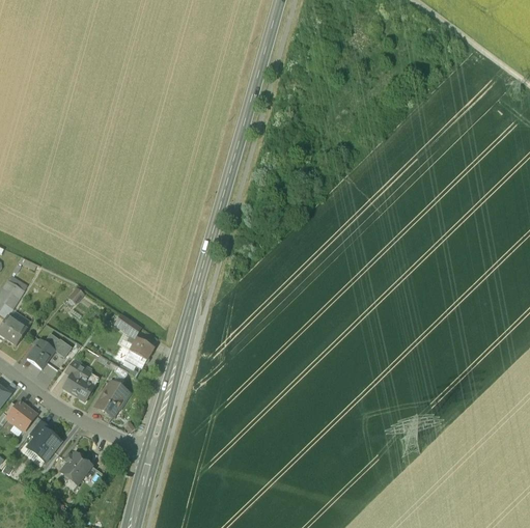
[(77,303),(86,293),(79,286),(70,297),(77,303)]
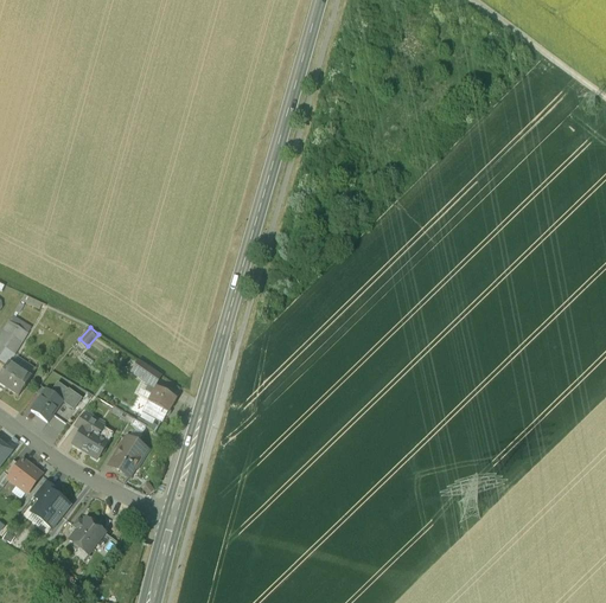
[(23,340),(4,328),(0,334),(0,359),(6,364),(8,361),(10,361),(23,340)]
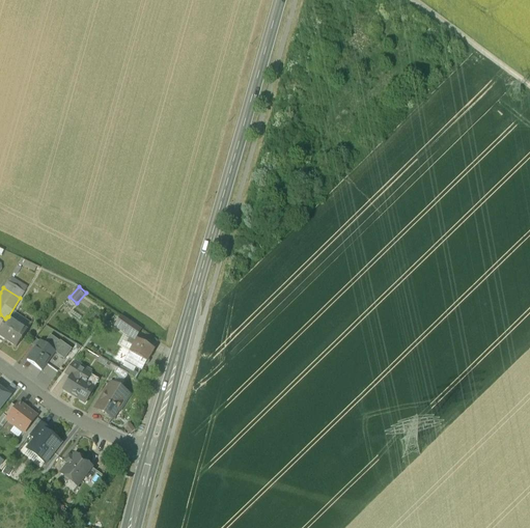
[(141,327),(124,315),(118,326),(131,335),(134,337),(135,337),(136,335),(141,327)]
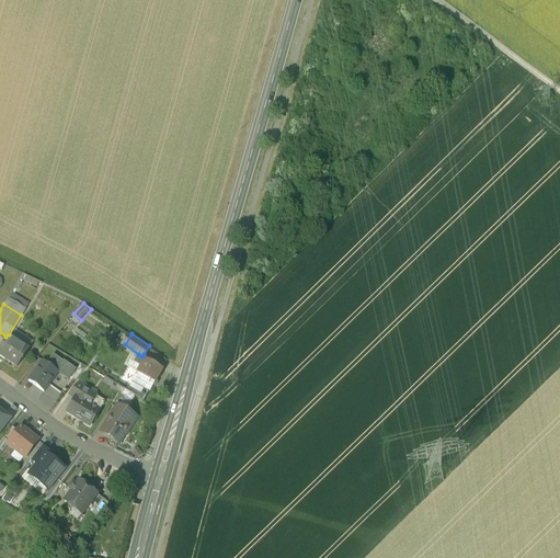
[(9,334),(8,334),(6,337),(0,345),(0,352),(19,364),(29,348),(9,334)]
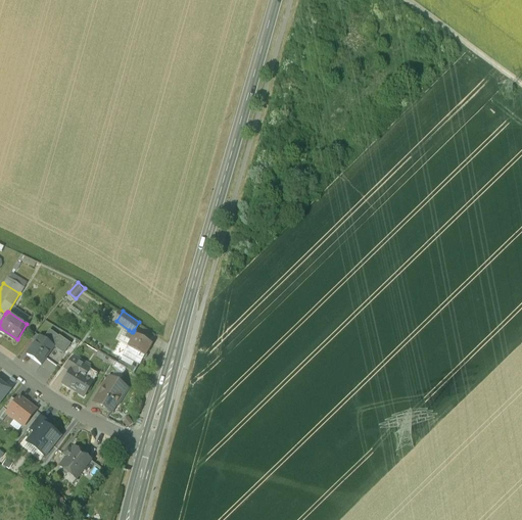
[(60,335),(50,328),(44,337),(54,344),(54,345),(63,351),(64,350),(70,341),(61,335),(60,335)]
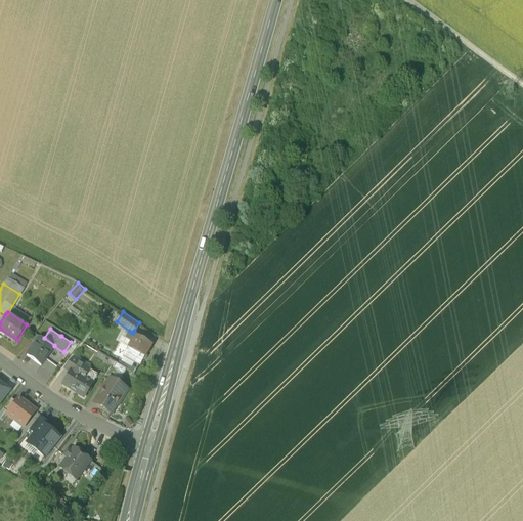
[(145,337),(134,331),(133,333),(132,333),(129,331),(126,336),(133,340),(130,345),(134,347),(145,353),(150,343),(144,339),(145,337)]
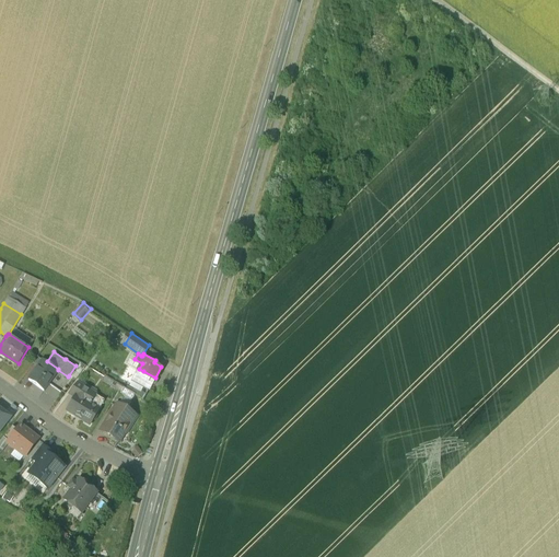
[(47,361),(43,358),(30,378),(44,387),(49,381),(58,370),(58,369),(47,361)]
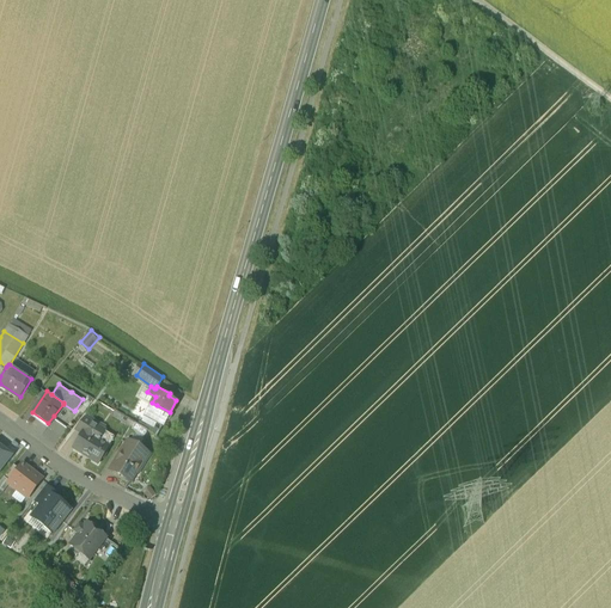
[(154,407),(147,403),(142,410),(151,415),(154,407)]
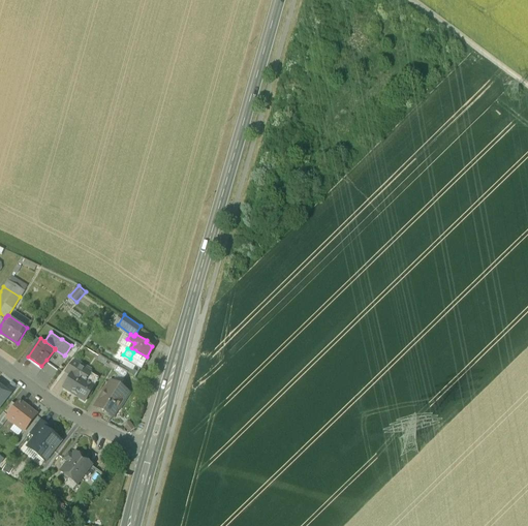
[(64,356),(55,349),(47,360),(58,367),(66,356),(65,354),(64,356)]
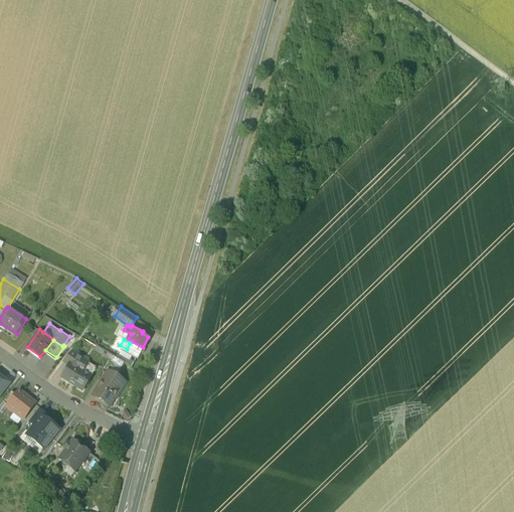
[(143,347),(132,341),(130,343),(127,349),(138,355),(143,347)]
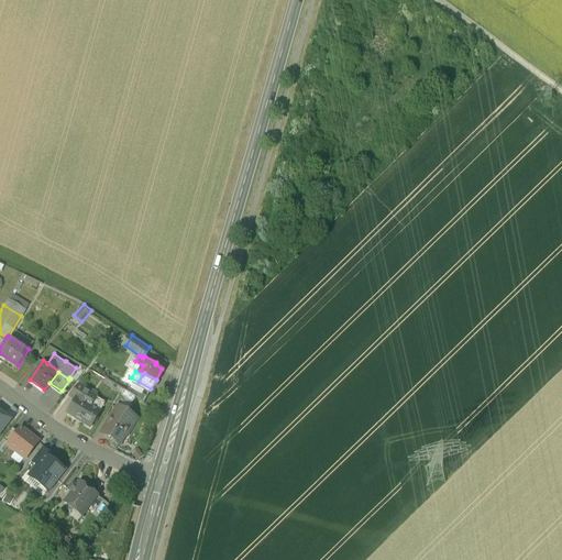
[(114,382),(106,376),(102,381),(111,386),(114,382)]
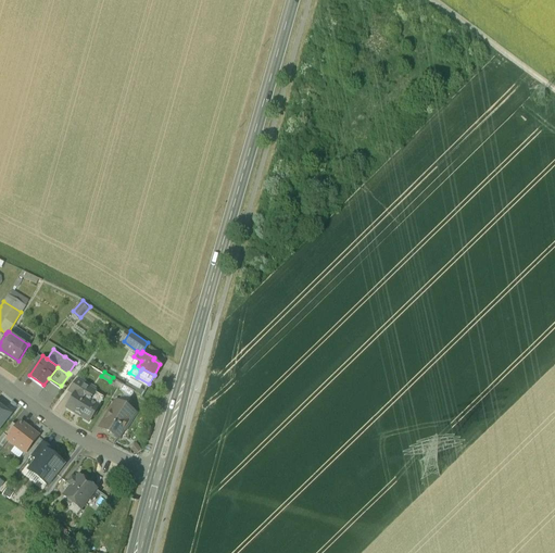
[(123,382),(113,377),(110,381),(121,387),(123,382)]
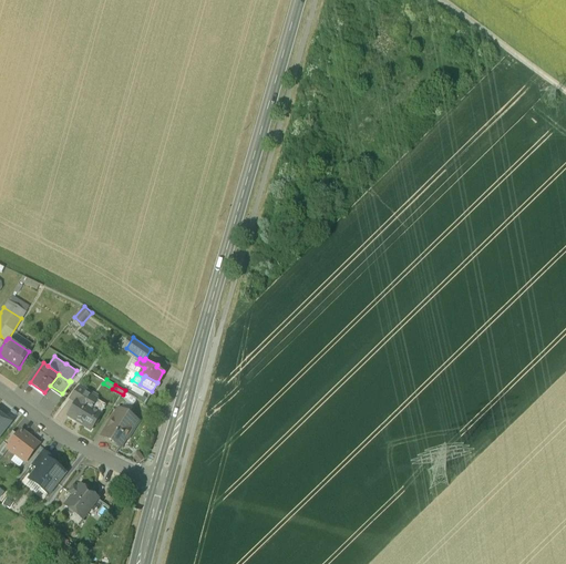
[(96,398),(78,386),(70,396),(78,400),(79,399),(92,407),(96,398)]
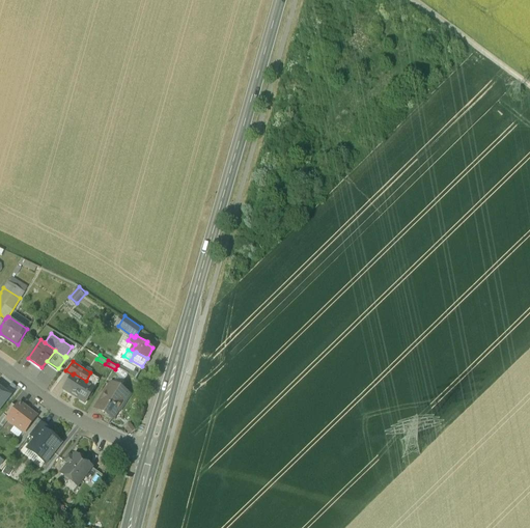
[(118,374),(112,369),(105,381),(111,384),(112,385),(118,374)]
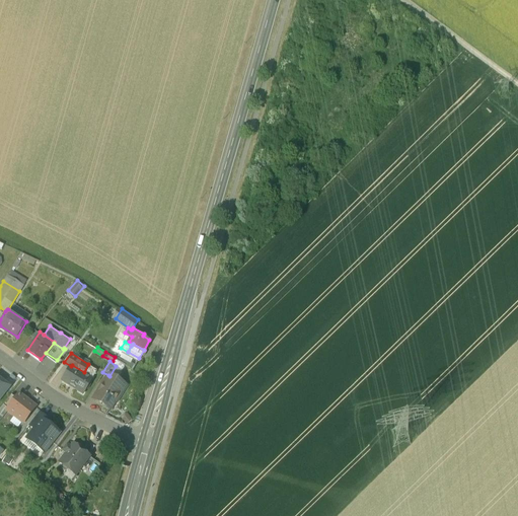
[(97,369),(88,364),(84,372),(72,365),(71,366),(63,379),(84,391),(97,369)]
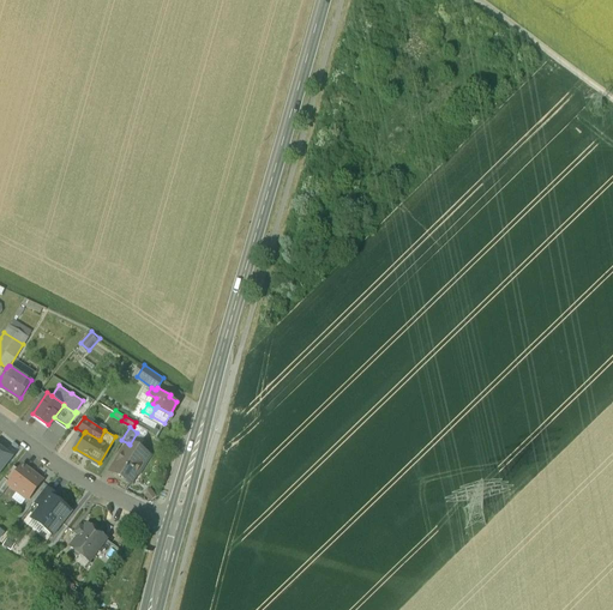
[(0,469),(12,453),(0,444),(0,469)]
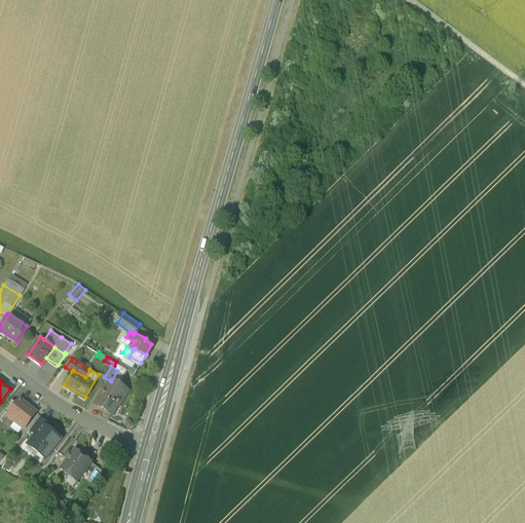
[(111,381),(110,380),(97,403),(112,412),(118,403),(120,405),(125,398),(122,396),(125,390),(111,381)]
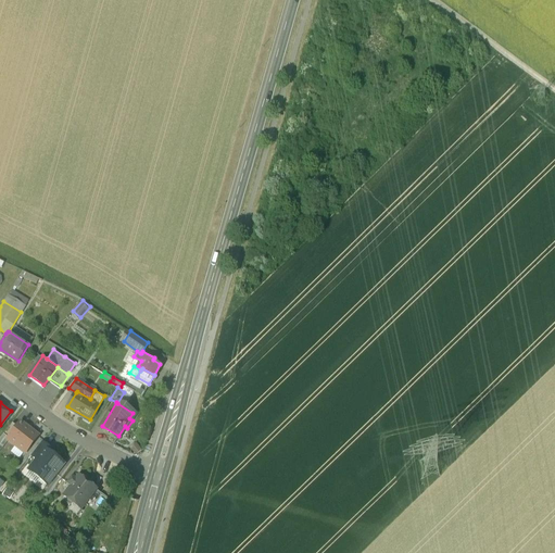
[(38,432),(21,419),(17,424),(8,436),(25,450),(38,432)]
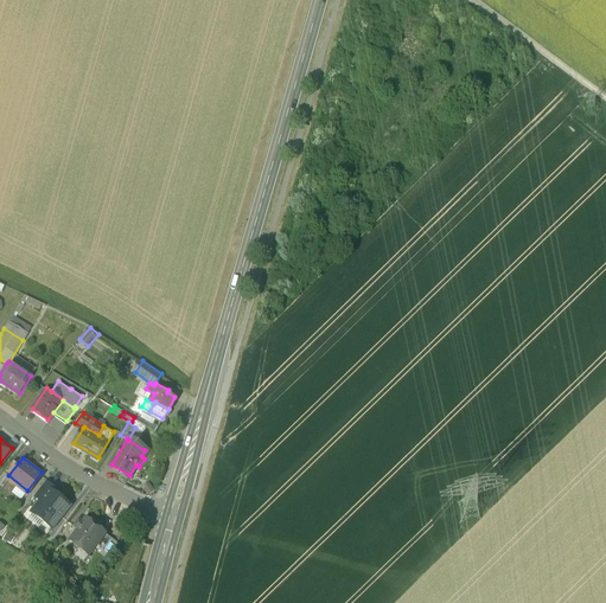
[(14,459),(4,472),(8,475),(19,462),(14,459)]
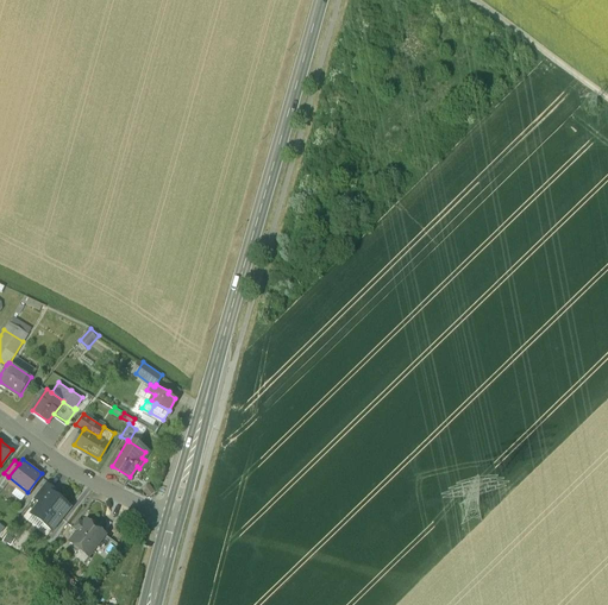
[(55,493),(58,489),(46,480),(35,495),(43,500),(45,500),(48,500),(54,492),(55,493)]
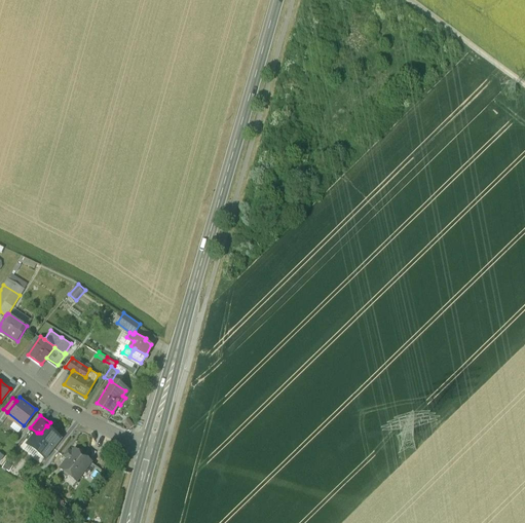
[(46,425),(41,433),(39,433),(37,433),(34,436),(33,436),(28,443),(39,451),(40,450),(46,454),(45,455),(46,456),(61,437),(47,426),(46,425)]
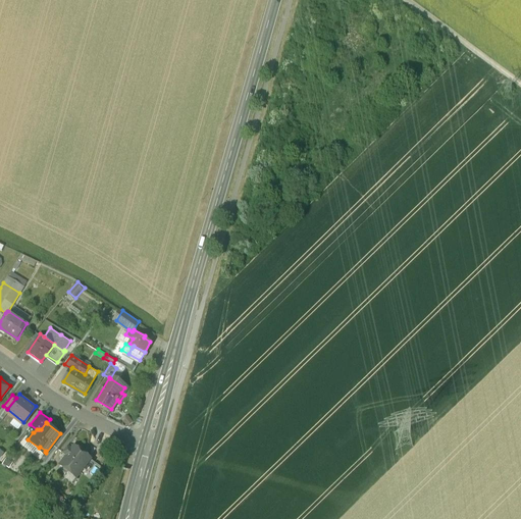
[(74,445),(59,464),(62,466),(61,467),(61,471),(65,473),(69,472),(76,476),(84,468),(91,458),(74,445)]
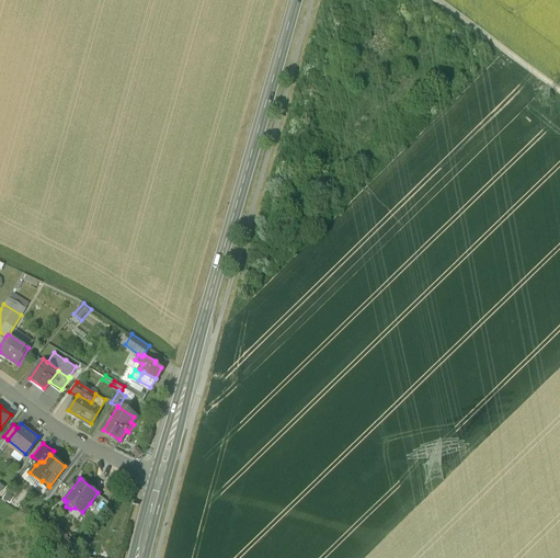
[(98,492),(90,503),(95,507),(103,496),(98,492)]
